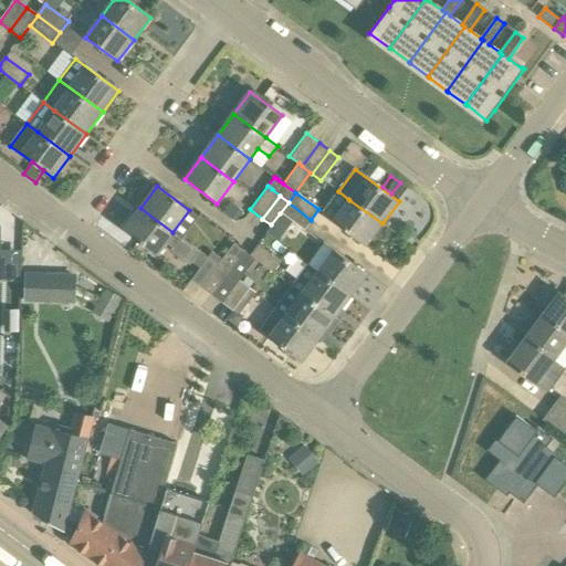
[(349,200),(348,199),(332,220),(333,222),(365,245),(383,223),(349,200)]
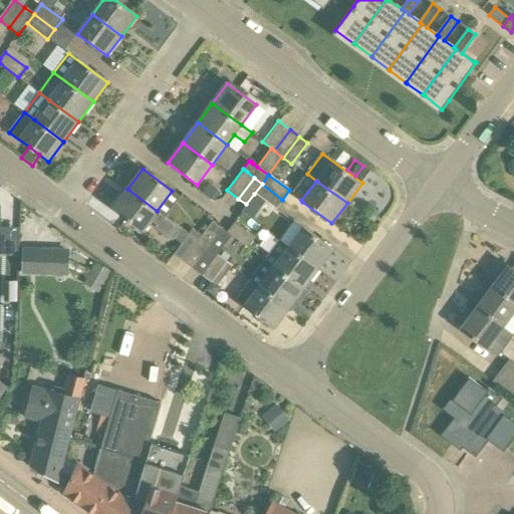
[(202,193),(202,194),(214,202),(221,192),(209,184),(202,193)]
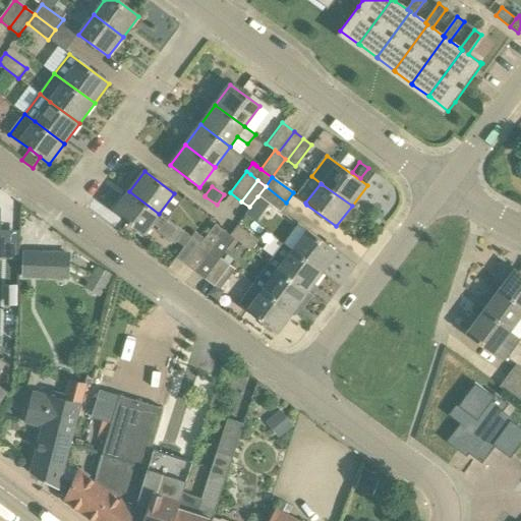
[(266,186),(257,196),(279,212),(286,203),(266,186)]
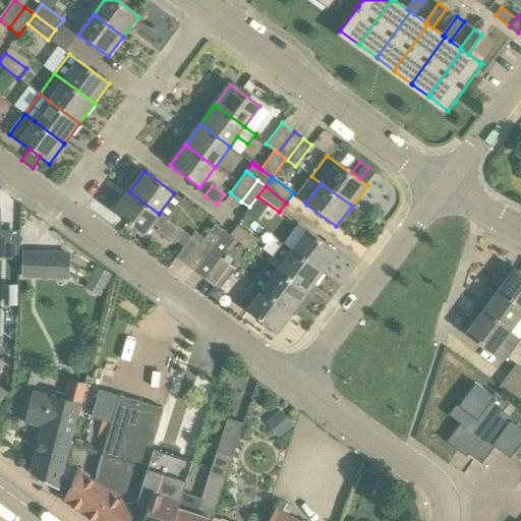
[(184,232),(159,214),(129,191),(114,212),(143,234),(152,223),(160,229),(158,231),(175,244),(184,232)]
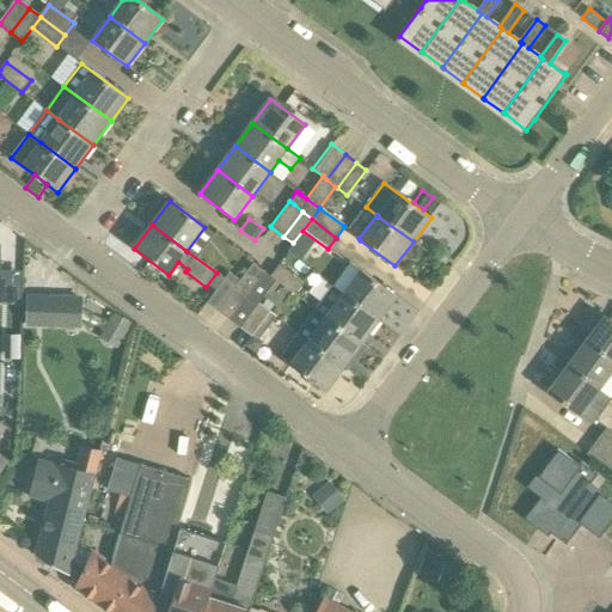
[(299,261),(306,252),(293,243),(287,251),(289,254),(299,261)]
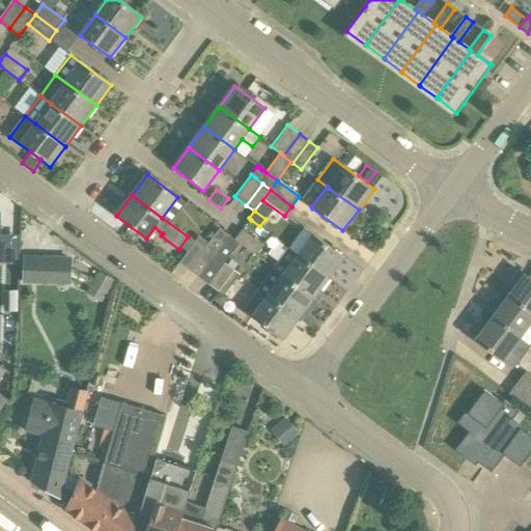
[(190,271),(199,278),(230,236),(220,229),(205,249),(190,271)]
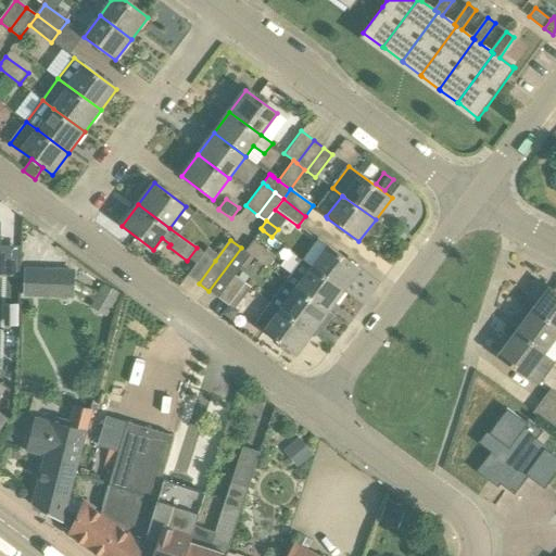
[(247,252),(251,255),(268,268),(277,258),(254,241),(247,252)]
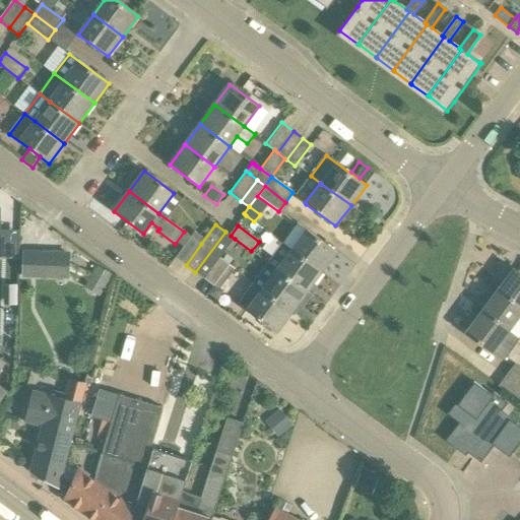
[(293,250),(322,272),(337,252),(308,230),(293,250)]
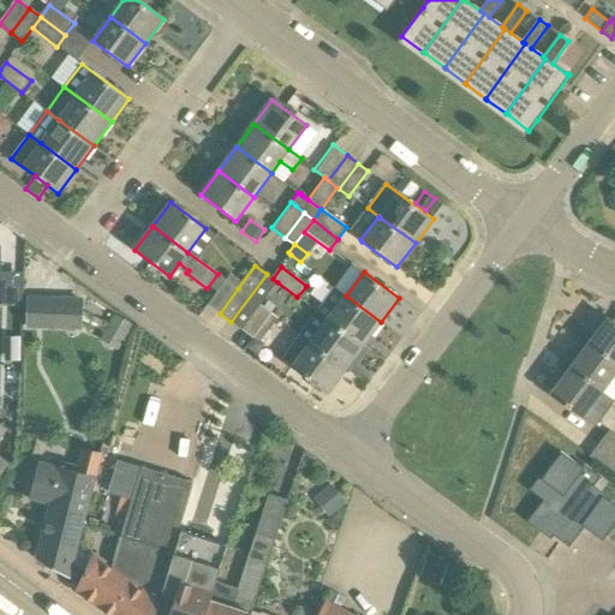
[(231,322),(243,330),(261,305),(278,282),(273,279),(267,274),(231,322)]
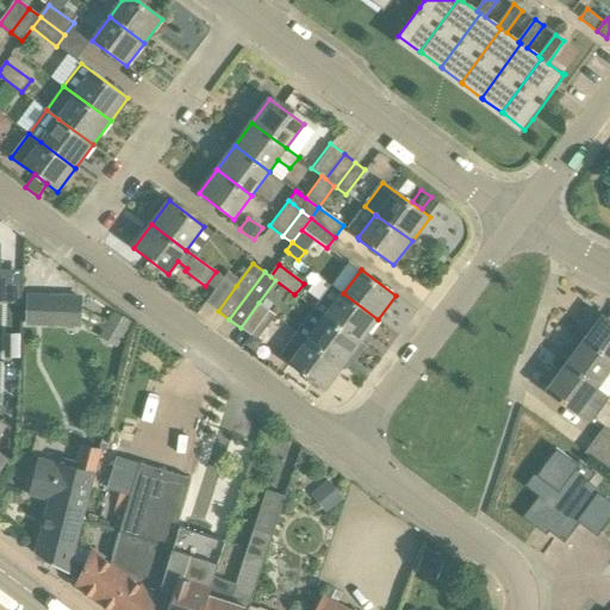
[(218,311),(236,286),(225,278),(207,303),(218,311)]
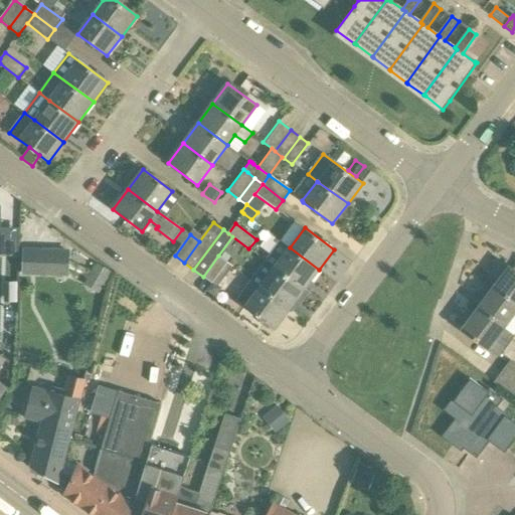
[(319,270),(290,247),(280,240),(265,261),(275,268),(304,290),(319,270)]
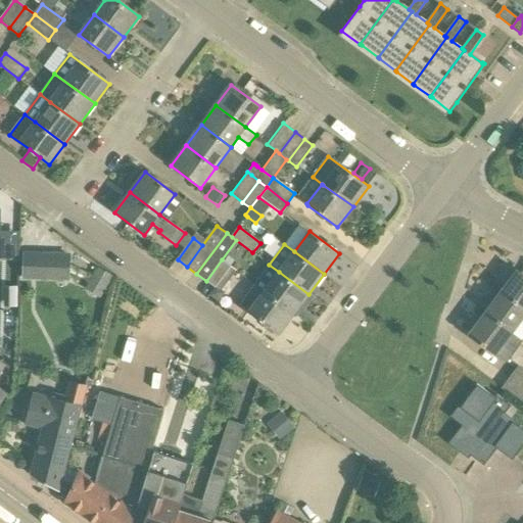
[(37,250),(36,277),(69,278),(69,252),(37,250)]
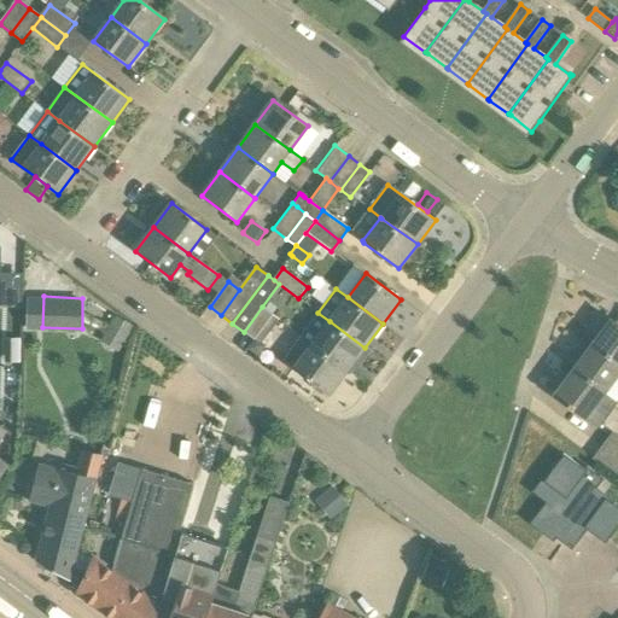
[(262,307),(244,332),(261,344),(279,319),(262,307)]
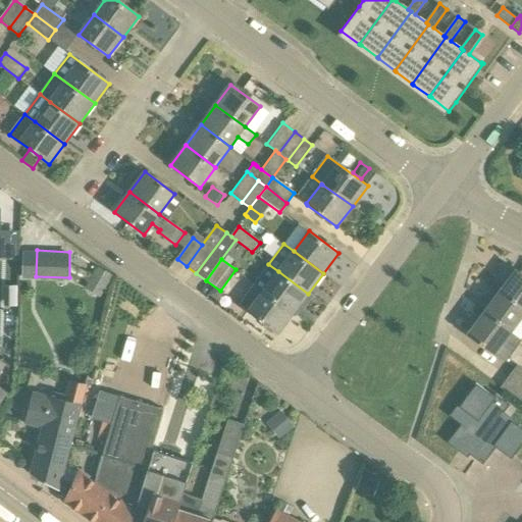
[(97,266),(84,289),(100,298),(112,275),(97,266)]
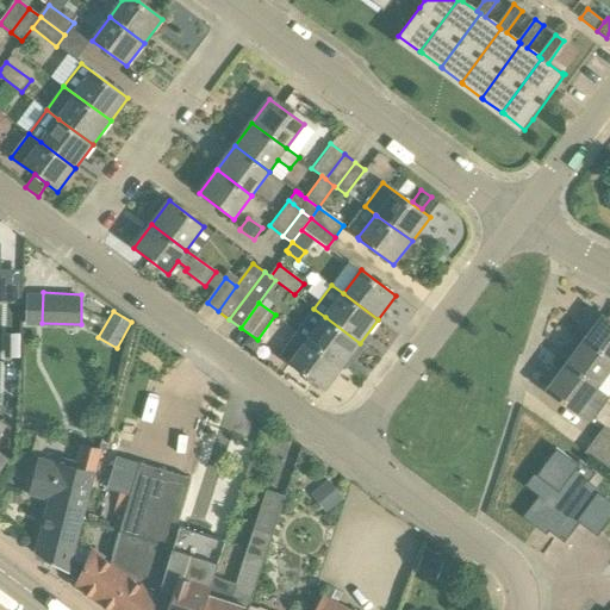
[(609,321),(607,318),(603,316),(584,341),(609,360),(609,321)]
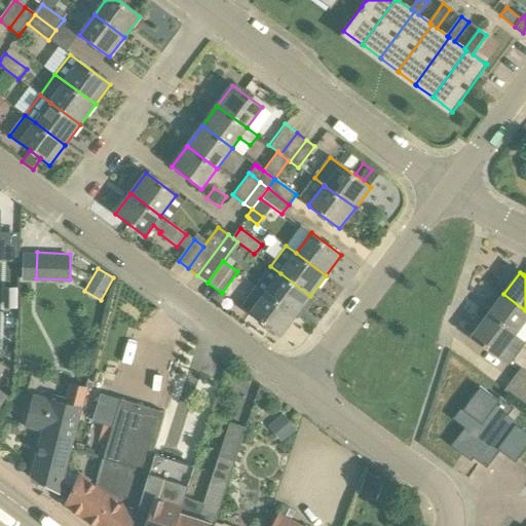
[(310,296),(280,273),(265,294),(295,316),(310,296)]
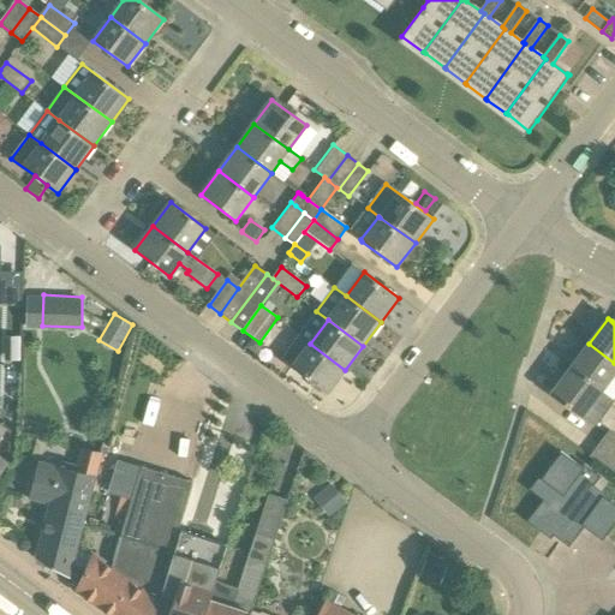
[(345,370),(310,344),(299,335),(288,350),(299,358),(292,368),(328,393),(345,370)]
